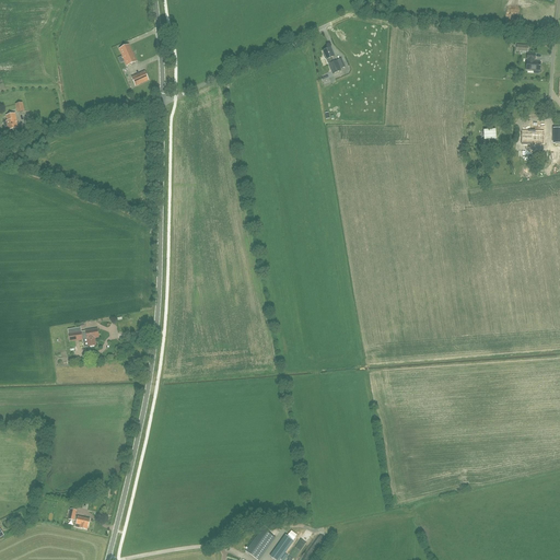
[(151,37),(132,46),(135,51),(153,43),(151,37)]
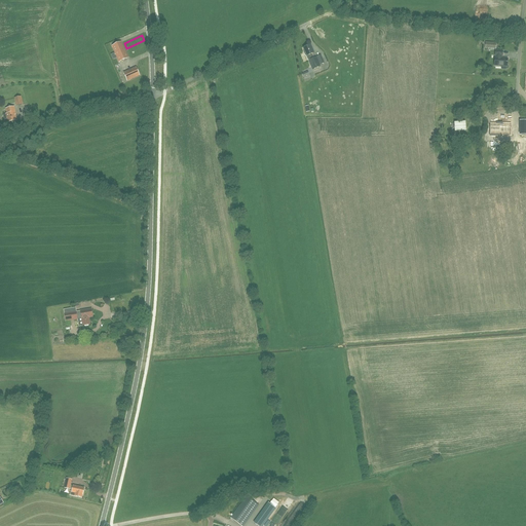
[(126,49),(129,55),(148,46),(145,40),(126,49)]
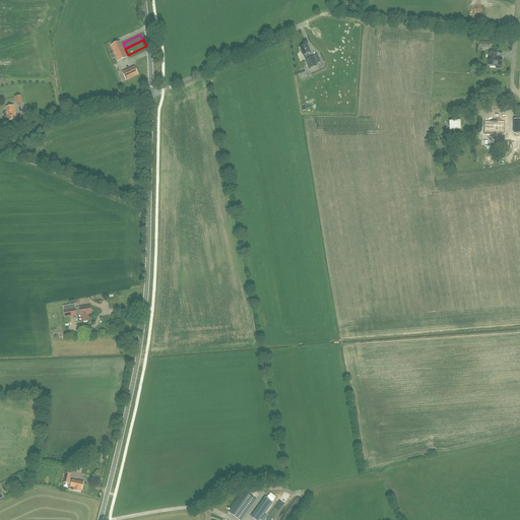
[(118,61),(127,57),(120,42),(111,46),(118,61)]
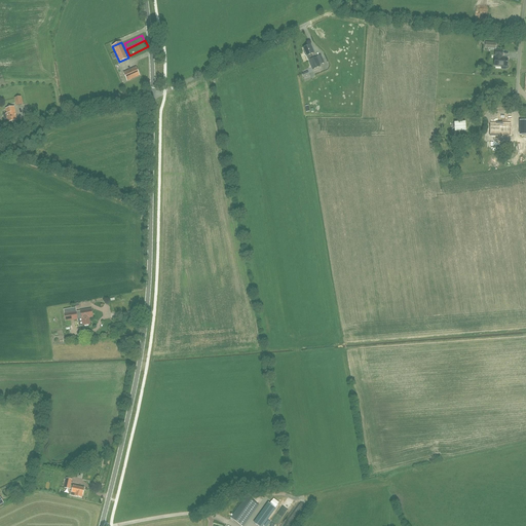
[(312,70),(320,67),(315,58),(313,59),(311,54),(313,53),(310,45),(303,48),(306,57),(308,55),(309,60),(308,61),(312,70)]
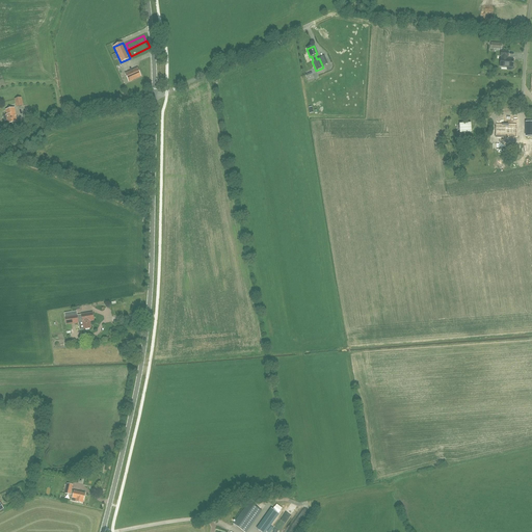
[(501,52),(500,56),(501,56),(501,58),(500,58),(500,67),(512,68),(513,59),(506,59),(506,56),(508,57),(508,52),(501,52)]
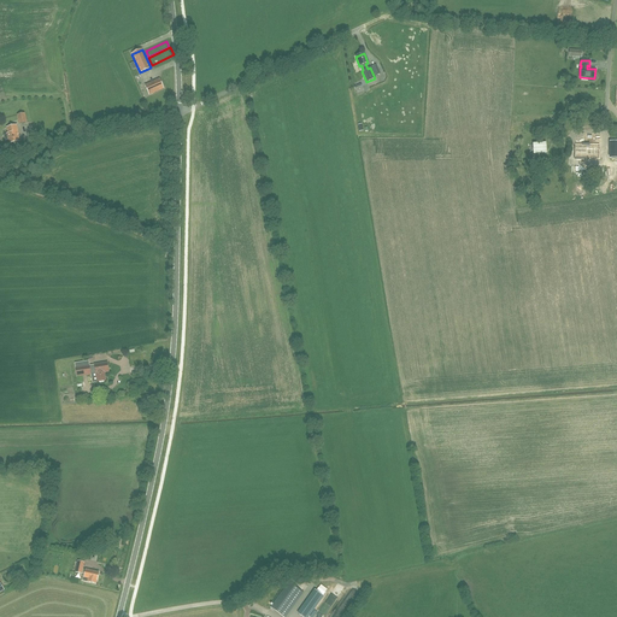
[(163,88),(159,80),(145,86),(150,94),(163,88)]
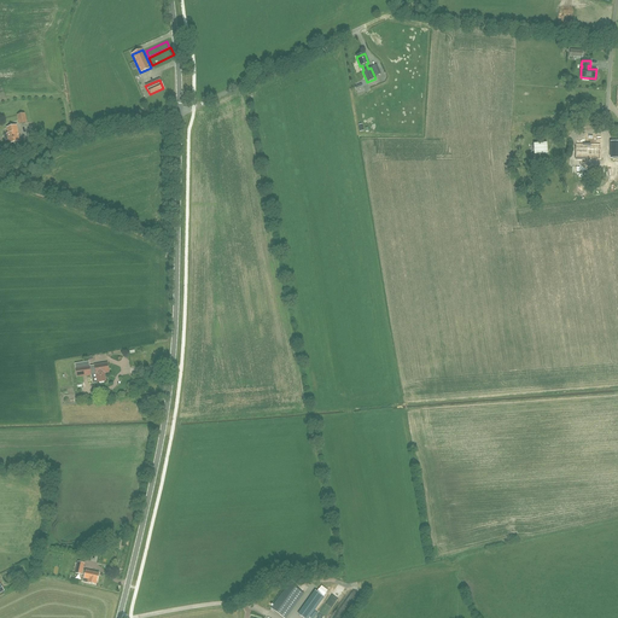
[(9,134),(7,134),(10,144),(12,144),(13,144),(18,144),(18,141),(16,133),(17,132),(16,126),(7,128),(9,134)]
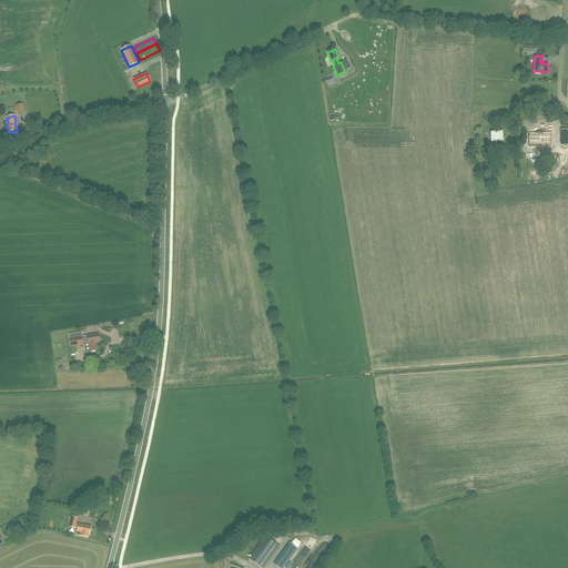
[(551,148),(551,124),(538,124),(537,133),(529,133),(529,146),(551,148)]
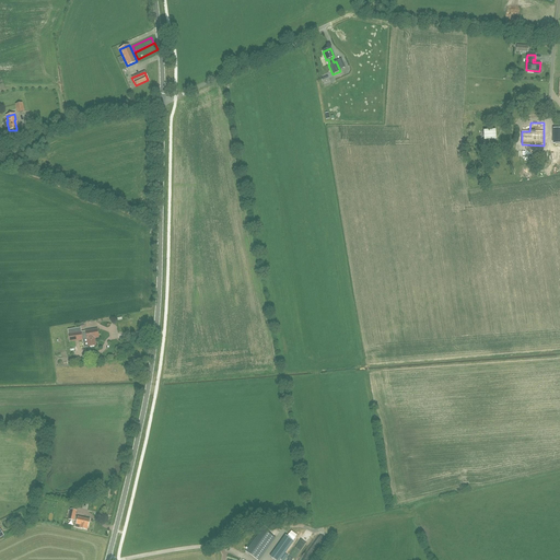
[(483,130),(483,140),(496,140),(496,130),(483,130)]
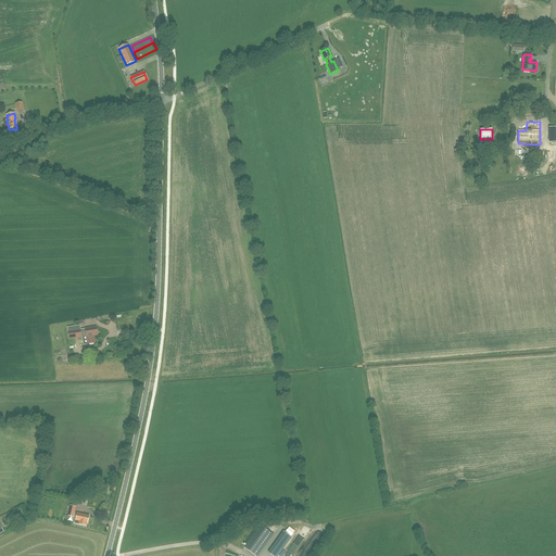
[(95,343),(93,336),(98,335),(97,327),(85,329),(80,329),(79,325),(67,327),(70,340),(81,338),(86,337),(88,344),(95,343)]
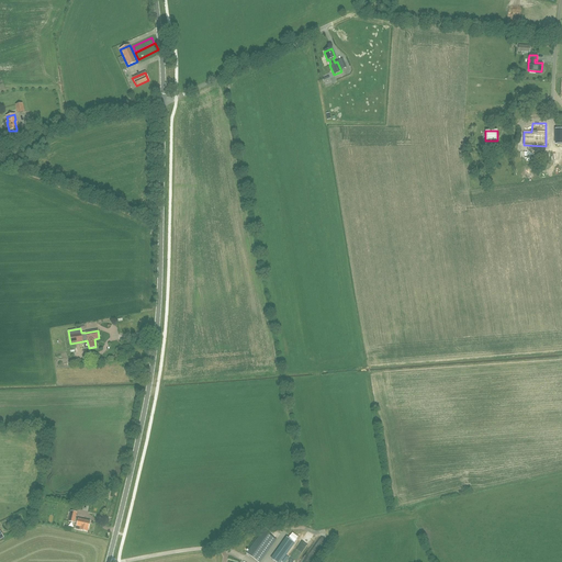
[(77,526),(80,527),(79,530),(88,532),(90,521),(76,518),(77,513),(71,512),(69,521),(77,523),(77,526)]
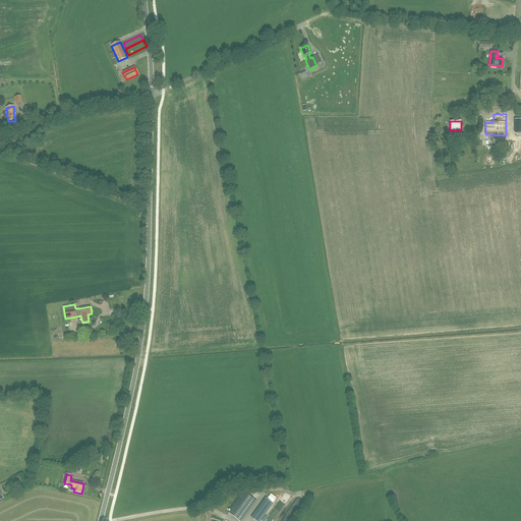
[(244,491),(229,513),(239,520),(240,520),(255,500),(244,491)]
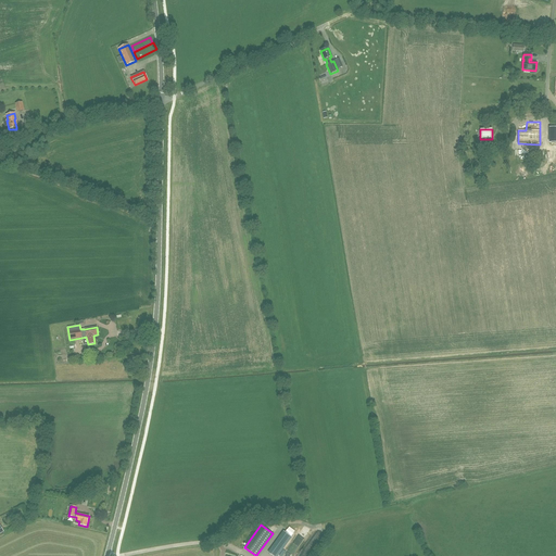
[(268,553),(273,555),(278,555),(292,538),(283,531),(268,553)]
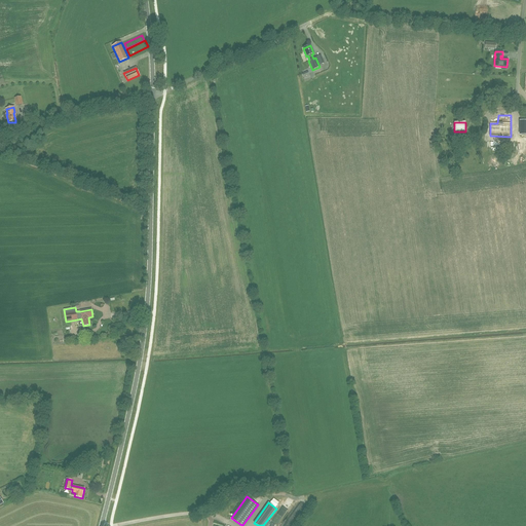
[(279,512),(269,525),(277,525),(285,516),(279,512)]
